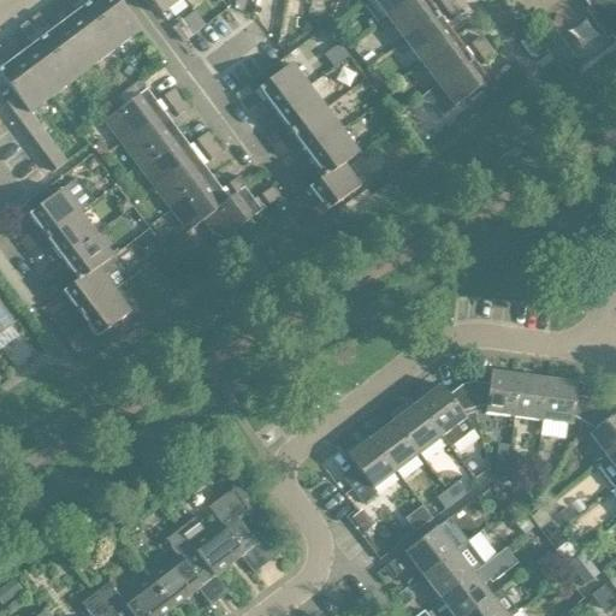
[(140,30),(117,0),(90,0),(86,4),(118,47),(140,30)]
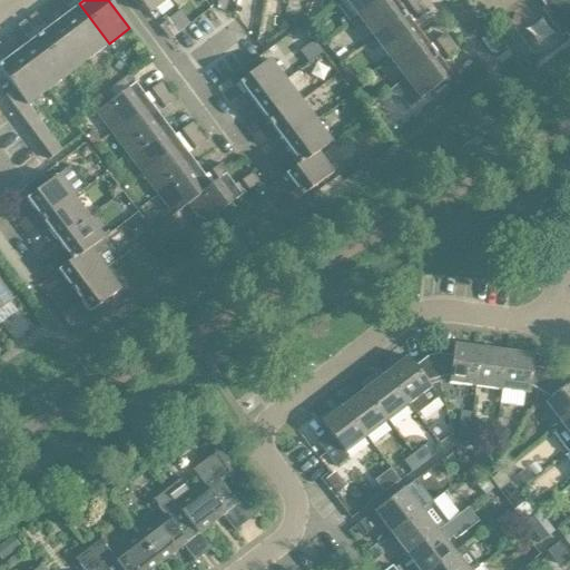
[(138,0),(149,13),(165,0),(138,0)]
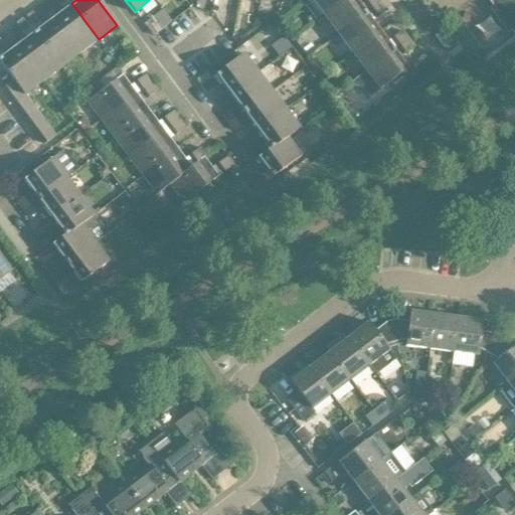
[(344,0),(312,0),(324,15),(344,0)]
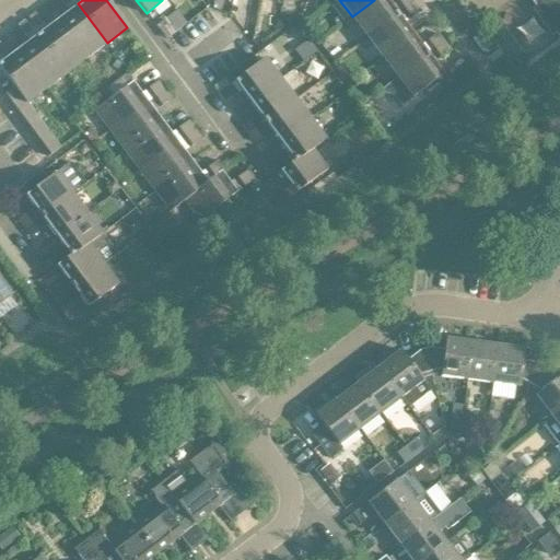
[(387,0),(374,0),(352,16),(368,37),(398,14),(387,0)]
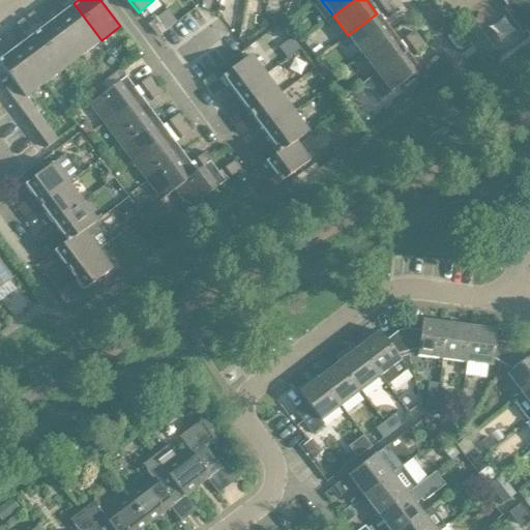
[(380,10),(391,2),(389,0),(376,0),(374,2),(380,10)]
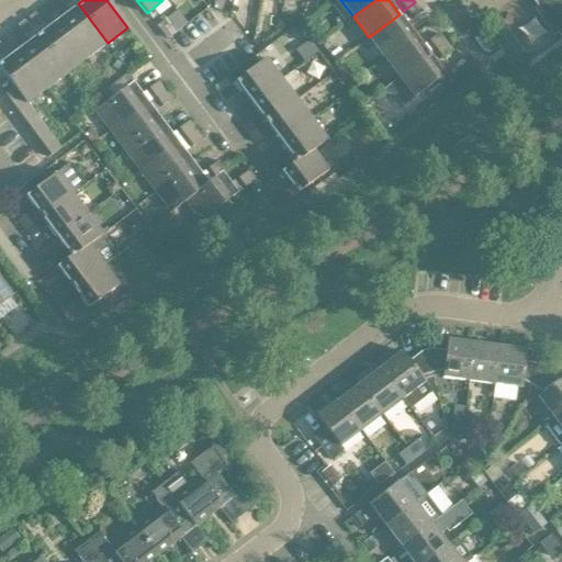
[(537,3),(527,10),(523,13),(548,46),(561,36),(561,0),(537,0),(536,1),(537,3)]
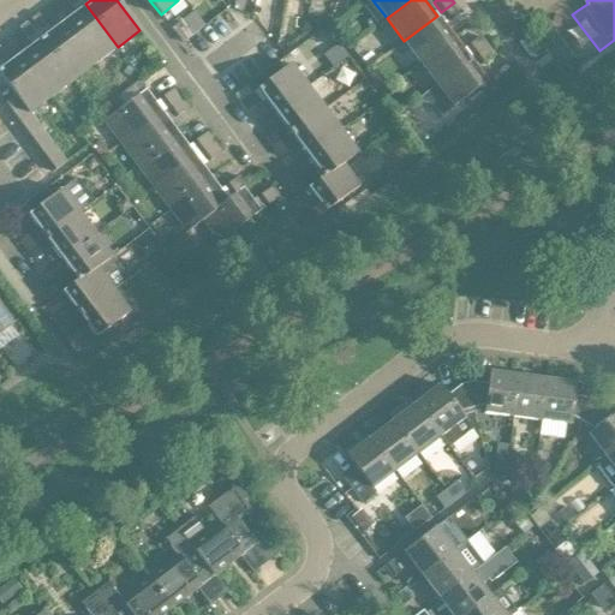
[(461,12),(454,3),(441,12),(448,22),(461,12)]
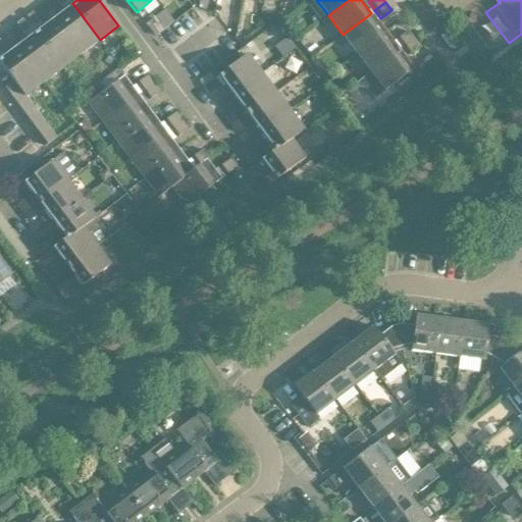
[(100,40),(72,3),(54,17),(81,54),(100,40)]
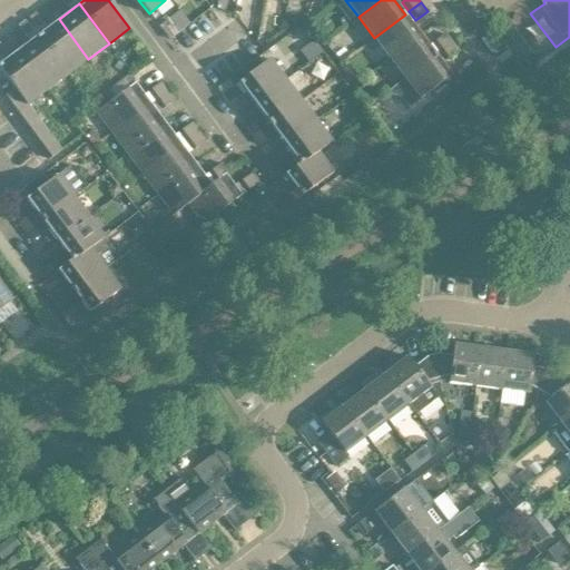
[(177,7),(158,19),(170,37),(188,26),(177,7)]
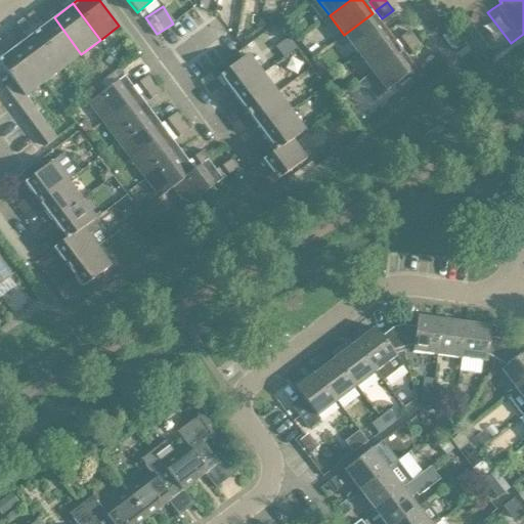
[(33,11),(25,16),(33,28),(41,22),(33,11)]
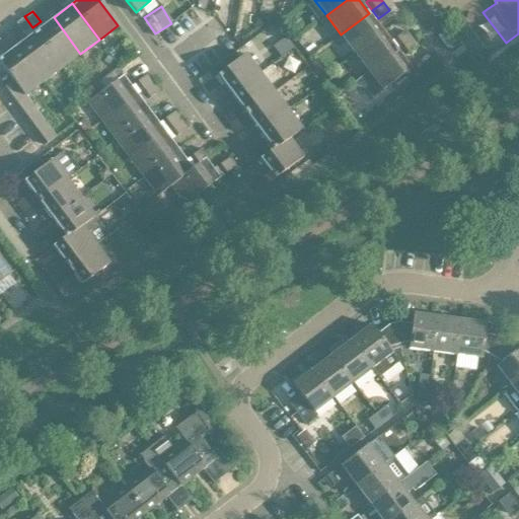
[(369,13),(341,34),(354,53),(382,31),(369,13)]
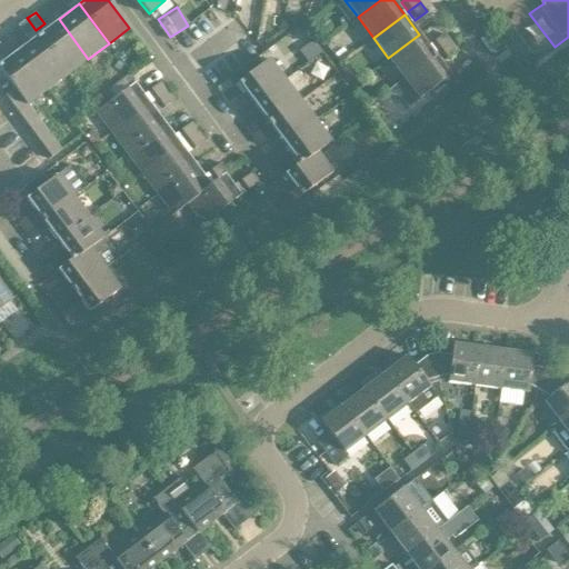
[(27,18),(18,26),(26,37),(36,30),(27,18)]
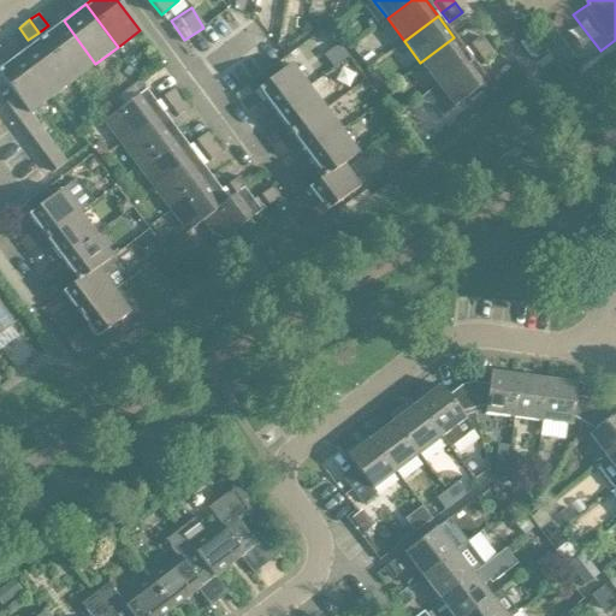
[(64,21),(42,37),(73,80),(95,64),(64,21)]
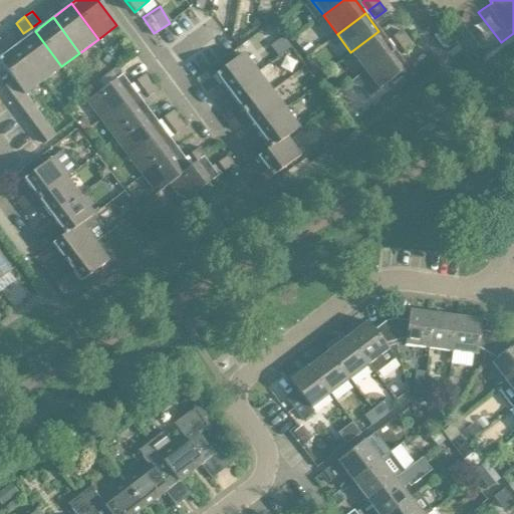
[(397,46),(407,38),(401,30),(391,38),(397,46)]
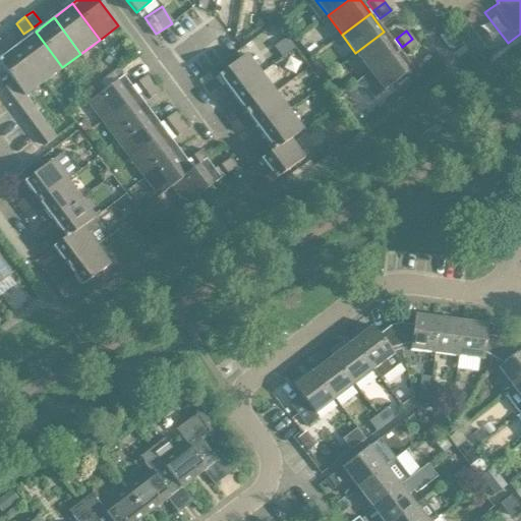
[(62,67),(36,32),(16,46),(44,81),(62,67)]
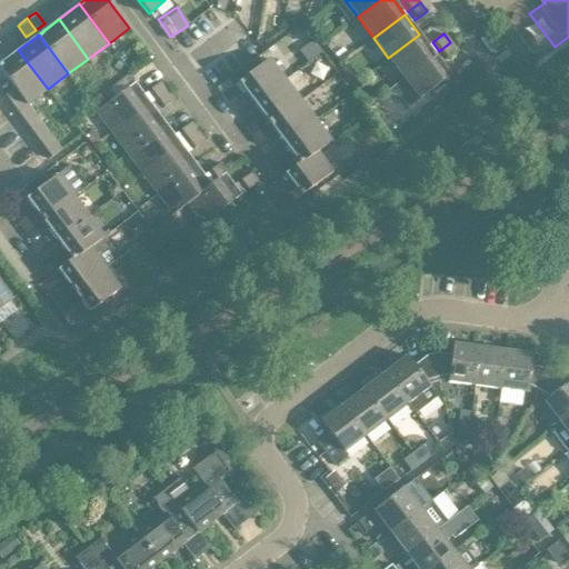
[(419,35),(388,58),(403,78),(435,55),(419,35)]
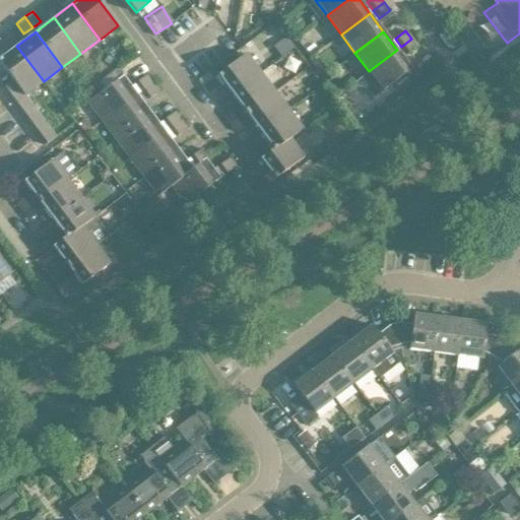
[(411,39),(401,47),(407,55),(417,47),(411,39)]
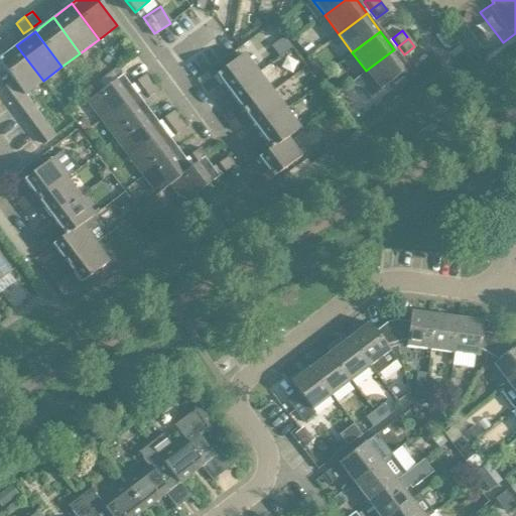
[(16,45),(0,56),(0,62),(12,80),(2,87),(44,144),(55,136),(50,130),(59,123),(46,106),(37,113),(24,95),(43,81),(16,45)]
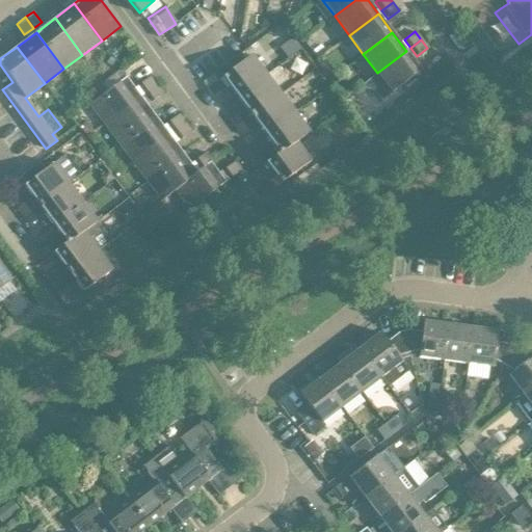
[(421,71),(406,51),(377,73),(392,92),(421,71)]
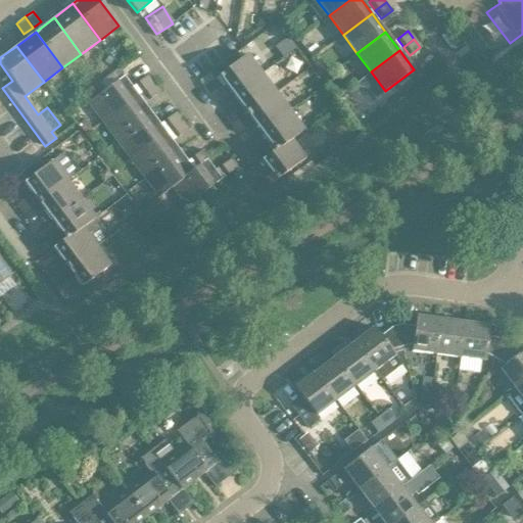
[(233,95),(262,74),(247,54),(219,76),(233,95)]
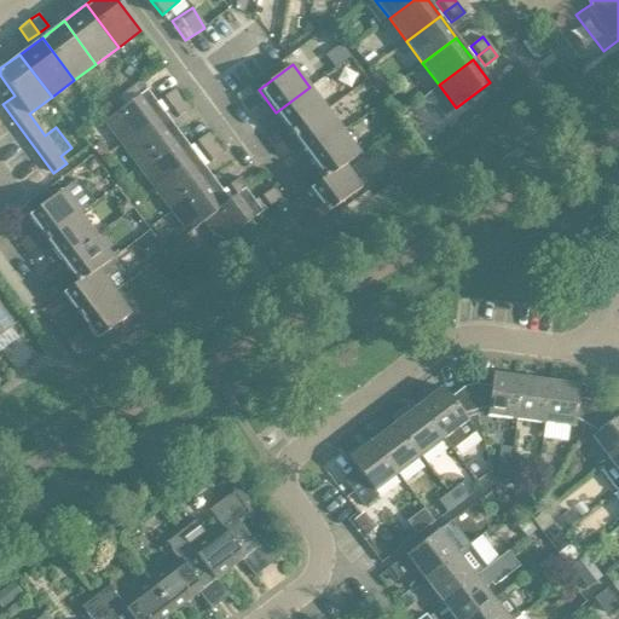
[(310,87),(276,113),(293,134),(327,109),(310,87)]
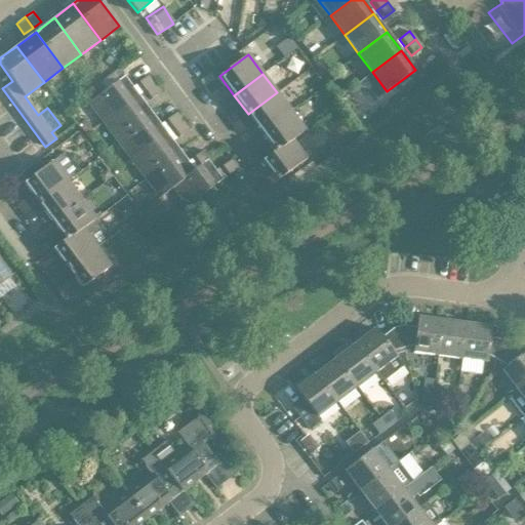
[(103,122),(138,95),(124,76),(88,103),(103,122)]
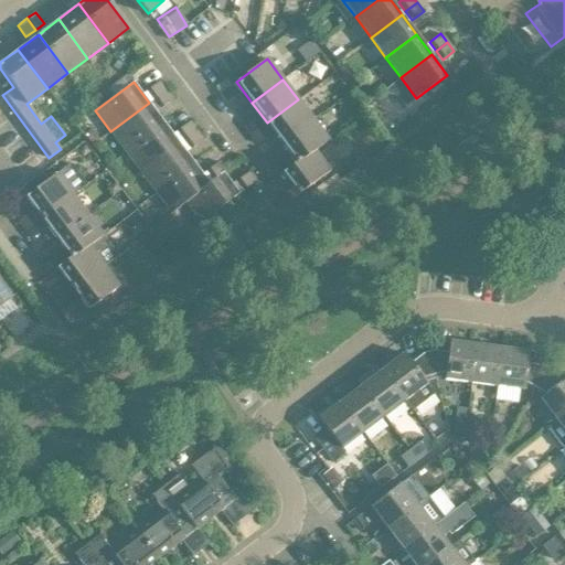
[(159,82),(147,91),(160,108),(172,99),(159,82)]
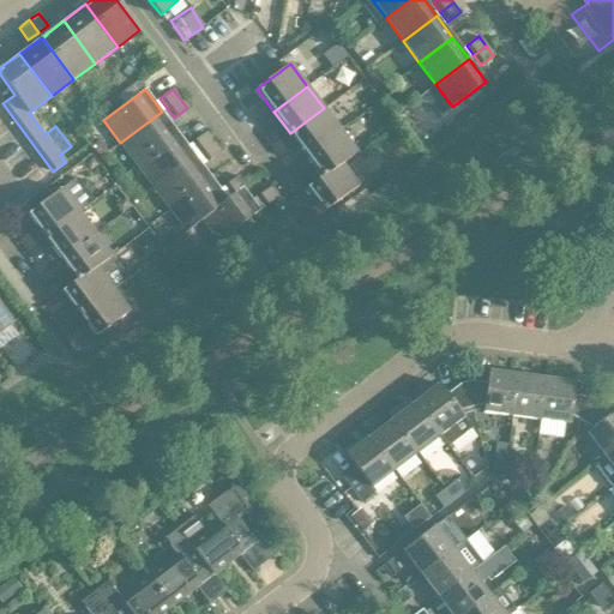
[(258,100),(252,92),(239,102),(245,109),(258,100)]
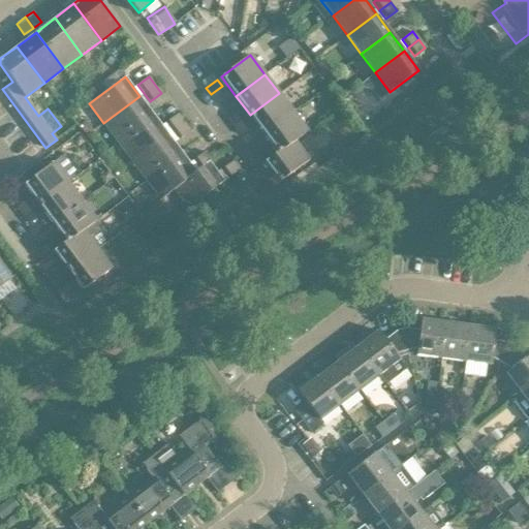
[(279,93),(250,115),(265,134),(292,113),(279,93)]
